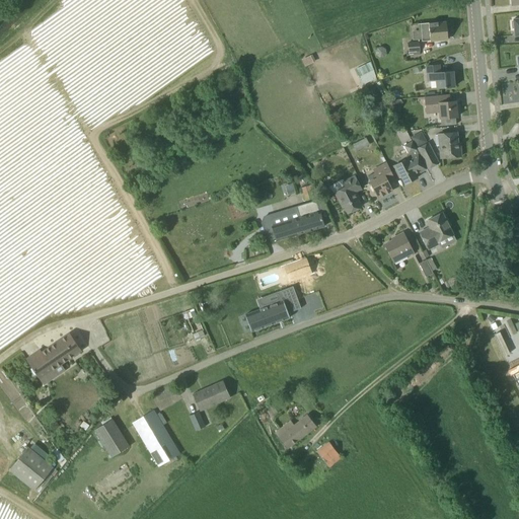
[(438,22),(421,23),(419,24),(419,30),(412,30),(413,40),(422,39),(430,39),(430,42),(439,41),(439,40),(448,39),(446,23),(438,24),(438,22)]
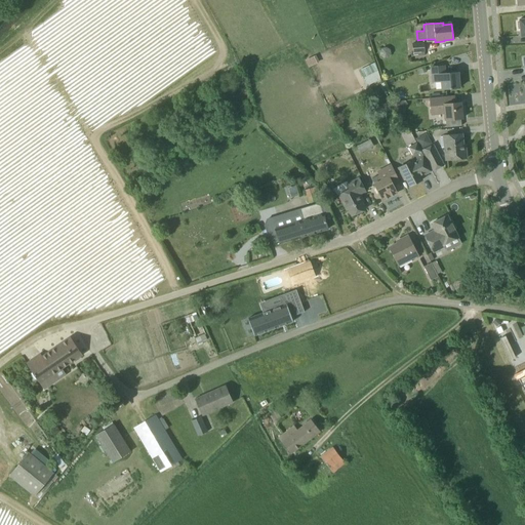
[(425,42),(412,43),(413,52),(413,56),(416,56),(426,55),(425,51),(425,42)]
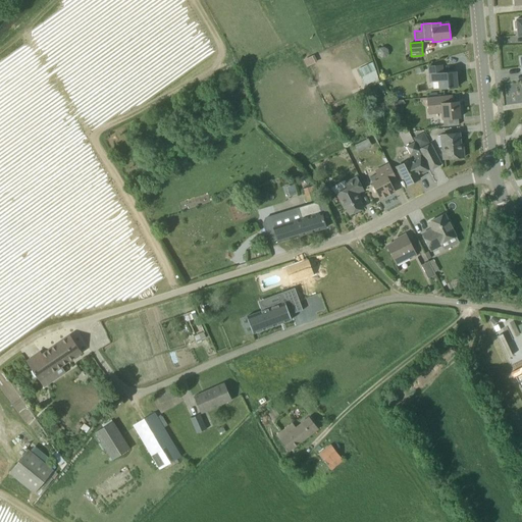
[(376,80),(368,64),(357,70),(364,86),(376,80)]
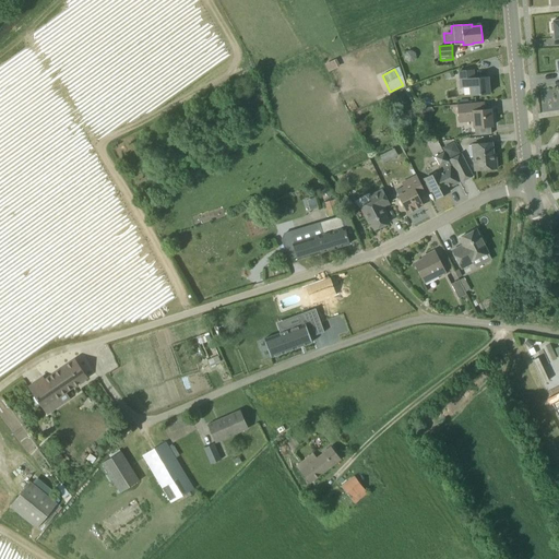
[(489,94),(488,75),(473,78),(473,69),(459,71),(461,87),(470,86),(471,95),(489,94)]
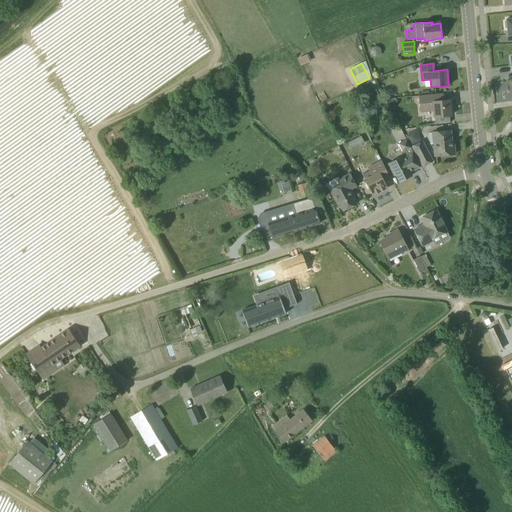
[(435,124),(437,124),(450,123),(449,116),(451,115),(450,100),(444,100),(443,93),(419,95),(421,111),(434,110),(435,124)]
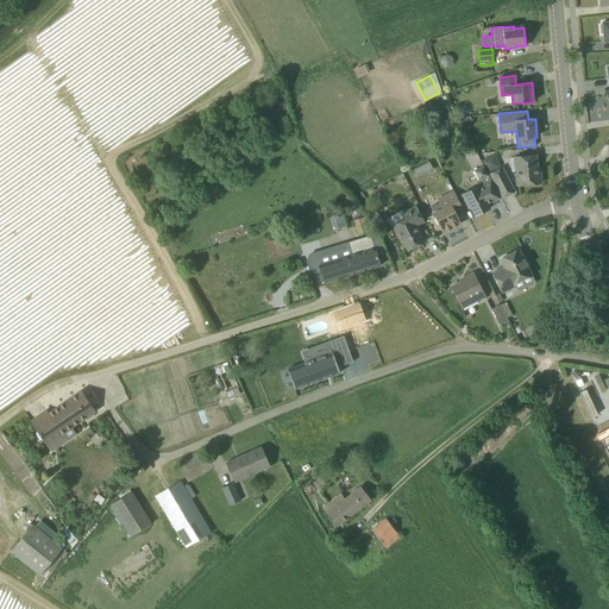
[(454,126),(457,113),(447,113),(446,125),(454,126)]
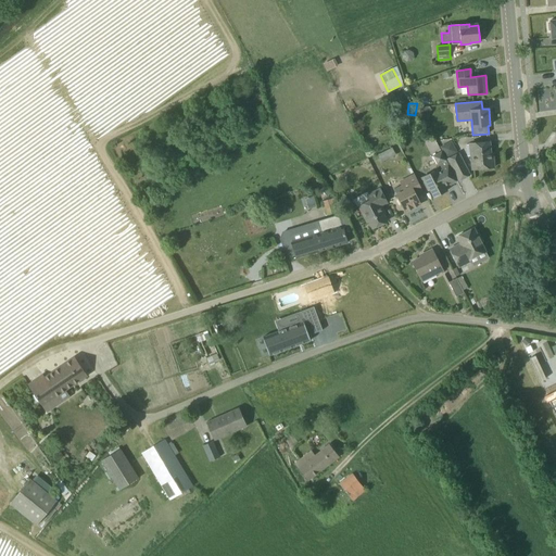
[(470,155),(472,169),(494,167),(493,153),(491,153),(490,142),(466,144),(467,156),(470,155)]
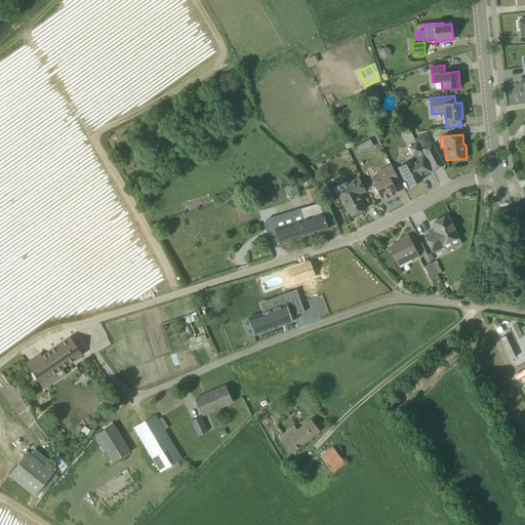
[(432,171),(423,156),(417,144),(408,148),(412,155),(412,161),(398,168),(404,179),(406,178),(409,187),(422,179),(420,176),(432,171)]
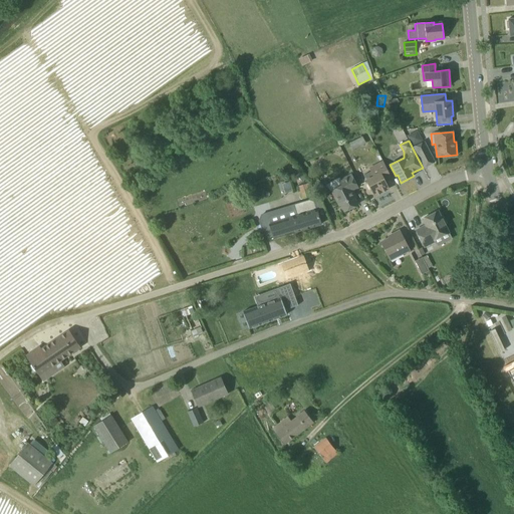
[(424,167),(434,162),(424,142),(414,147),(424,167)]
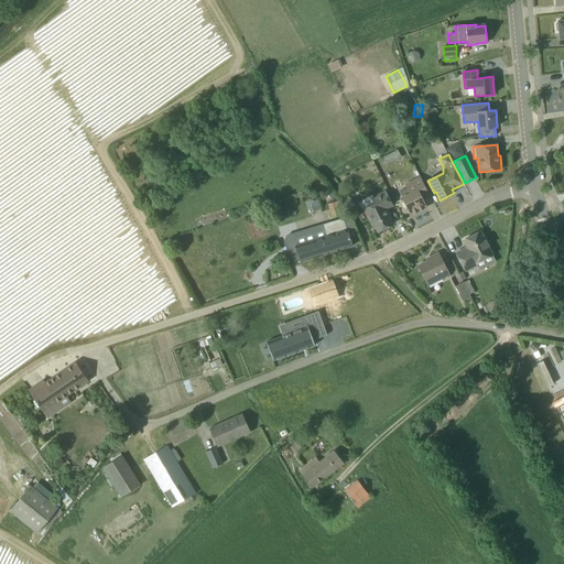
[(411,215),(426,207),(422,198),(430,195),(421,177),(405,185),(410,194),(402,197),(411,215)]
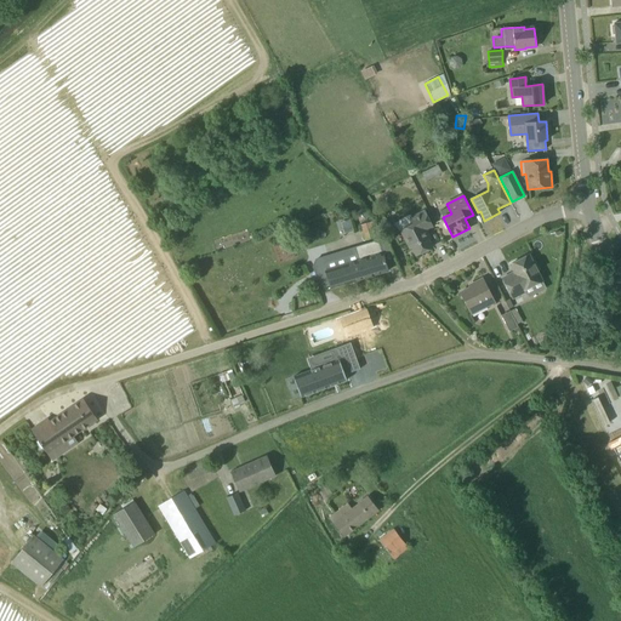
[(426,229),(433,227),(425,211),(410,218),(414,224),(400,231),(410,249),(411,248),(416,256),(432,248),(428,239),(431,238),(426,229)]
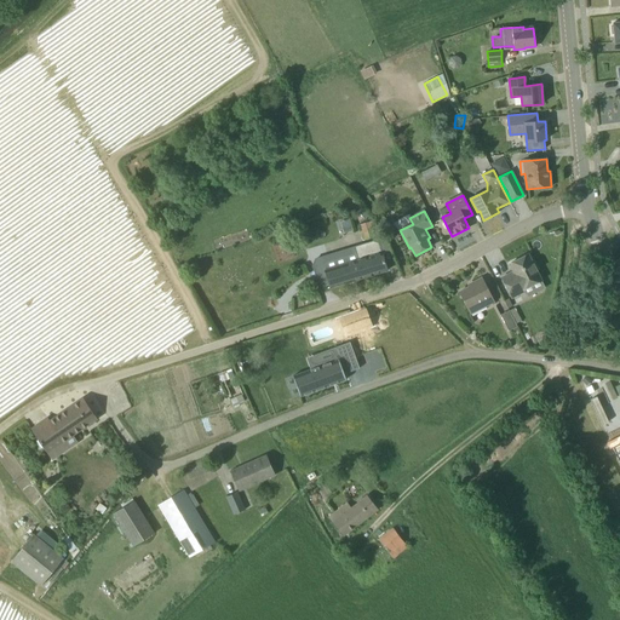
[(361,224),(366,239),(378,235),(375,220),(369,222),(361,224)]
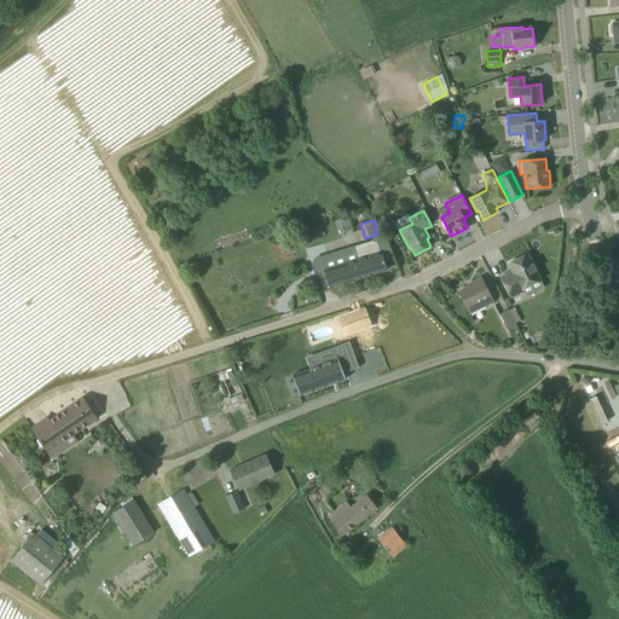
[(356,253),(322,262),(330,288),(363,277),(363,278),(364,278),(364,277),(370,276),(387,270),(379,246),(377,238),(353,246),(356,253)]
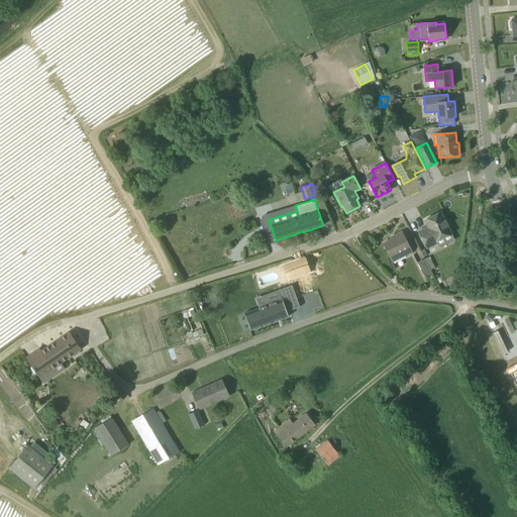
[(436,241),(451,233),(440,212),(425,220),(428,226),(418,231),(427,248),(437,243),(436,241)]
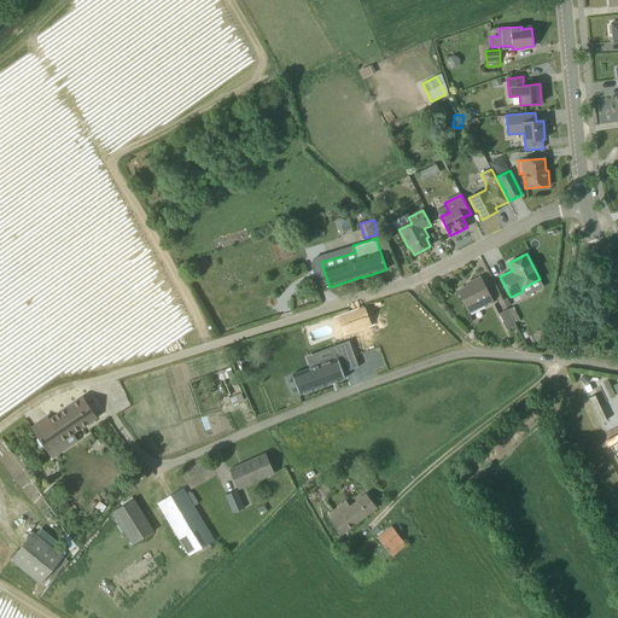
[(472,284),(458,291),(468,313),(470,313),(471,315),(485,308),(484,305),(493,301),(481,278),(471,281),(472,284)]
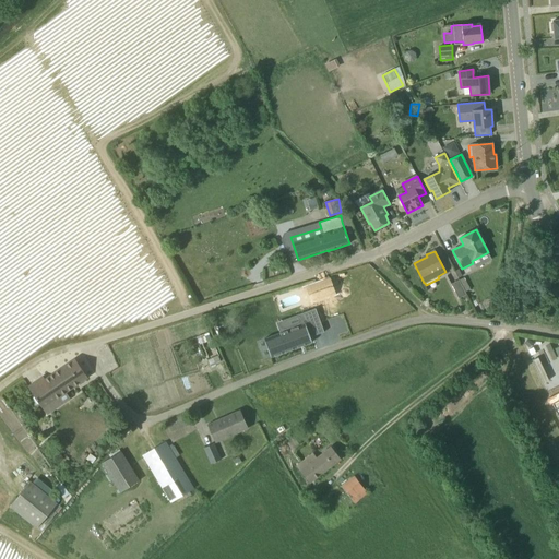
[(330,280),(314,285),(319,299),(335,294),(330,280)]
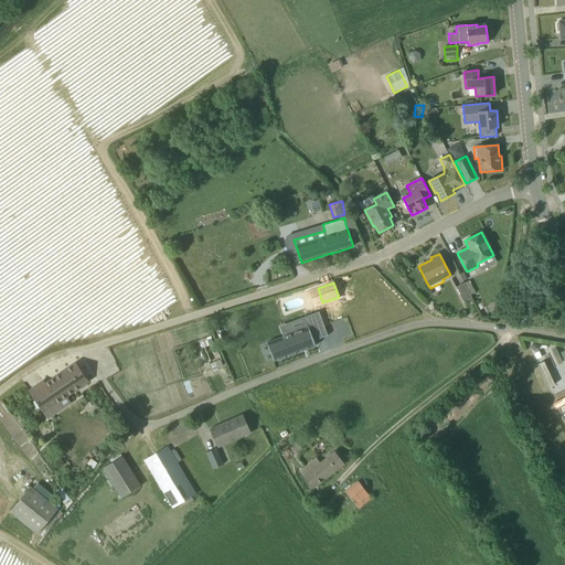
[(471,298),(464,283),(456,287),(464,302),(471,298)]
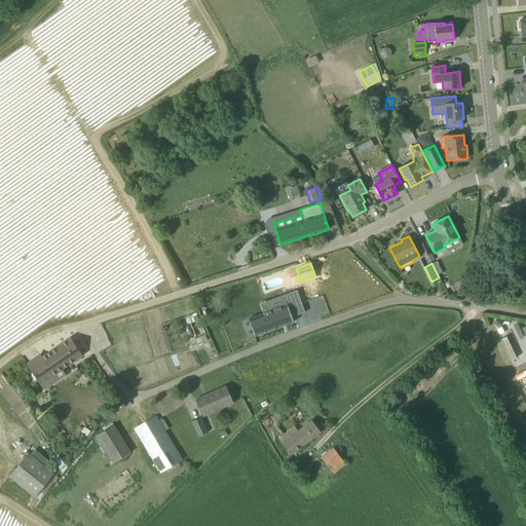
[(307,289),(320,286),(317,278),(305,283),(307,289)]
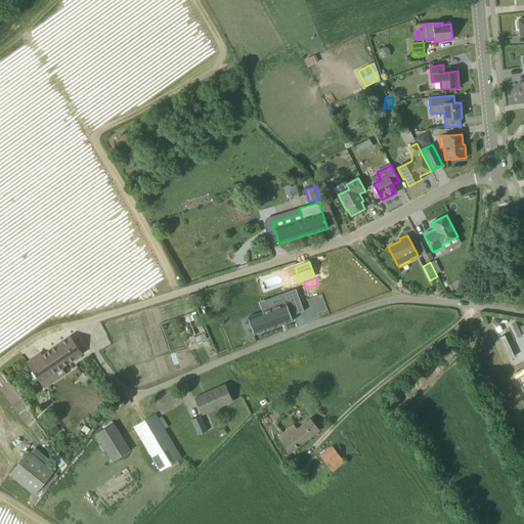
[(296,289),(285,293),(290,306),(300,302),(296,289)]
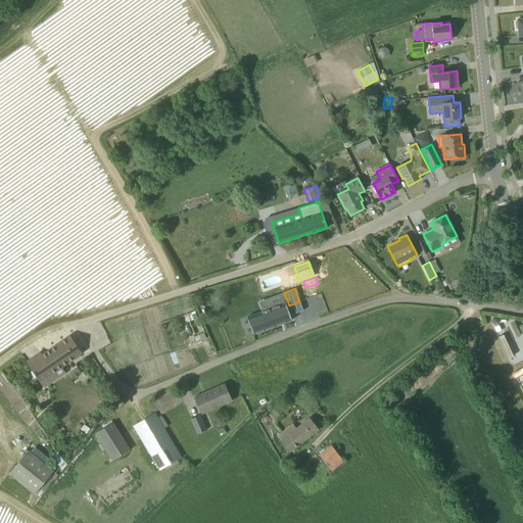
[(262,312),(247,318),(253,334),(292,320),(290,316),(286,302),(262,312)]
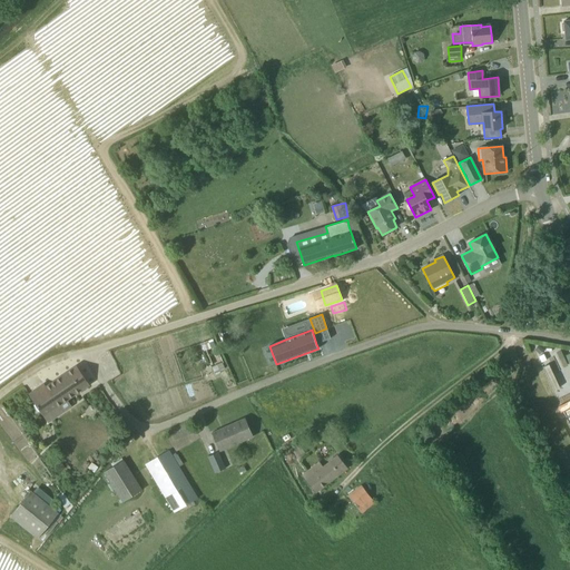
[(45,384),(29,395),(43,415),(67,400),(89,384),(77,366),(46,387),(45,384)]
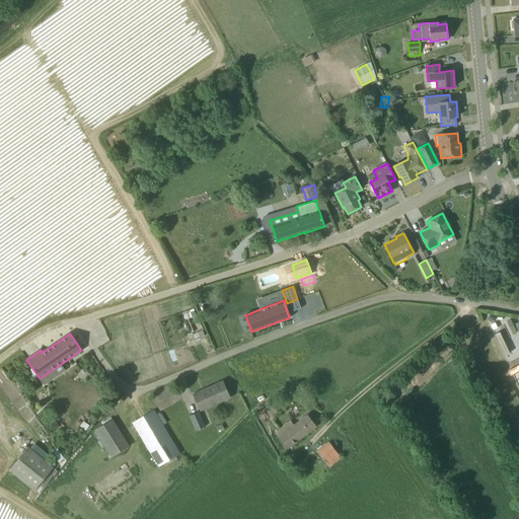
[(513,365),(518,363),(518,348),(509,352),(513,365)]
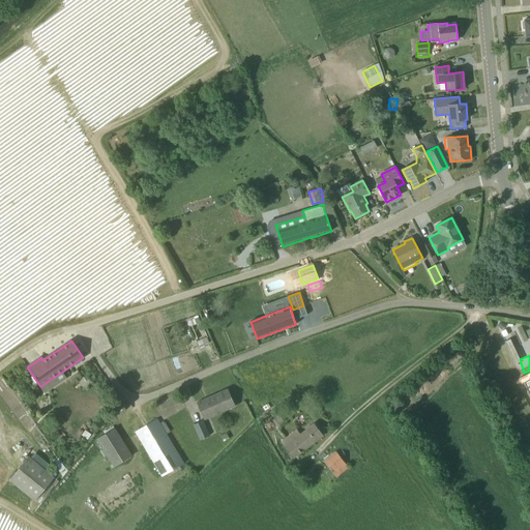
[(235,406),(228,389),(197,403),(204,419),(235,406)]
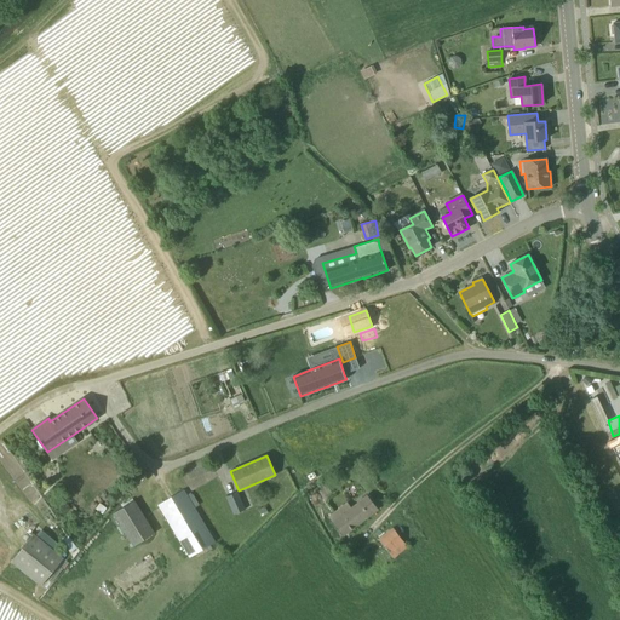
[(183,491),(159,505),(190,557),(214,543),(183,491)]
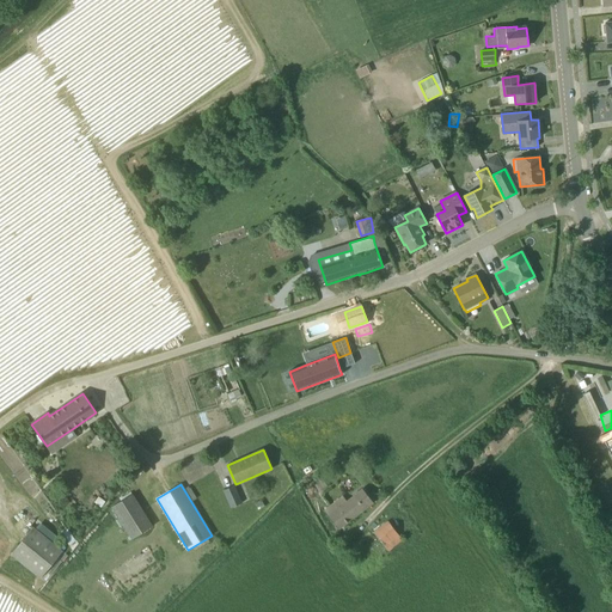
[(224,490),(231,508),(234,514),(245,509),(234,485),(224,490)]
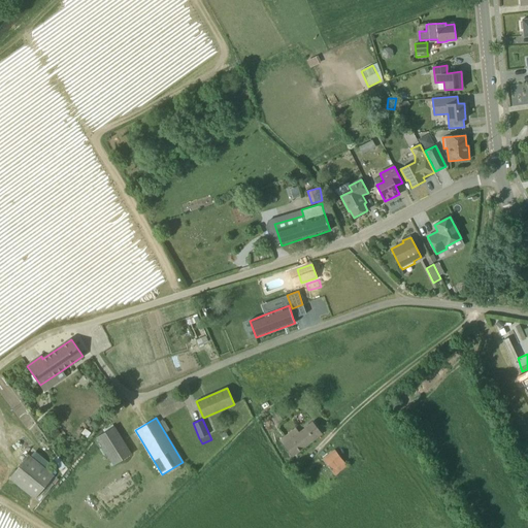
[(292,457),(322,433),(312,422),(299,432),(295,428),(279,440),(292,457)]
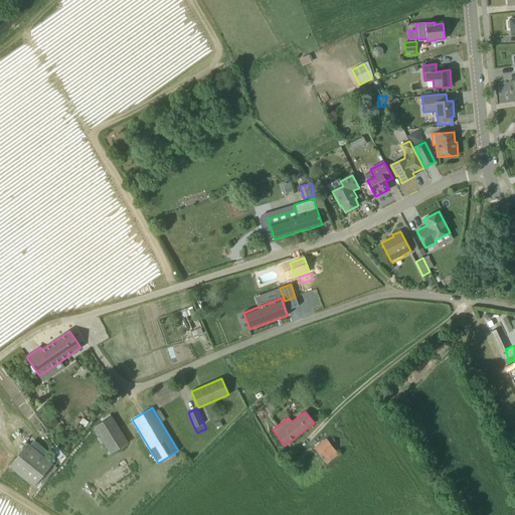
[(112,416),(93,427),(110,455),(128,443),(112,416)]
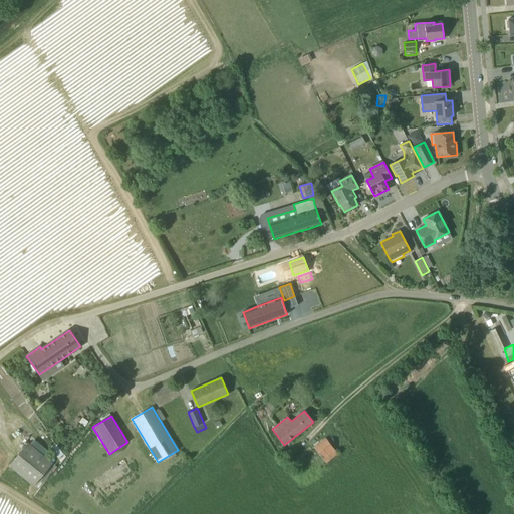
[(326,438),(307,453),(311,459),(319,468),(338,454),(326,438)]
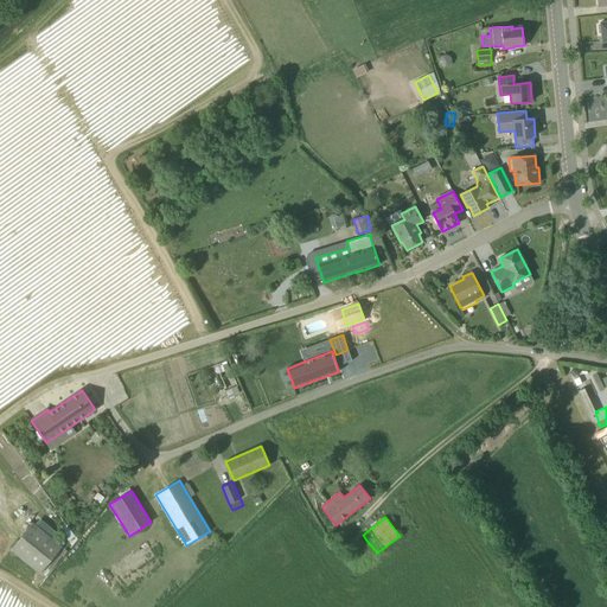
[(40,574),(62,547),(32,523),(11,550),(40,574)]
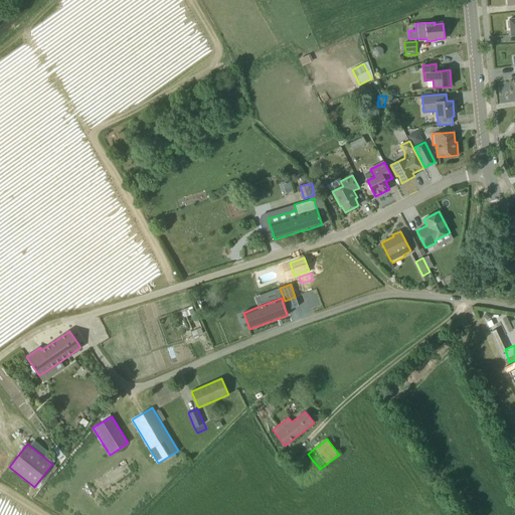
[(98,506),(140,480),(127,459),(95,478),(98,482),(88,488),(98,506)]
